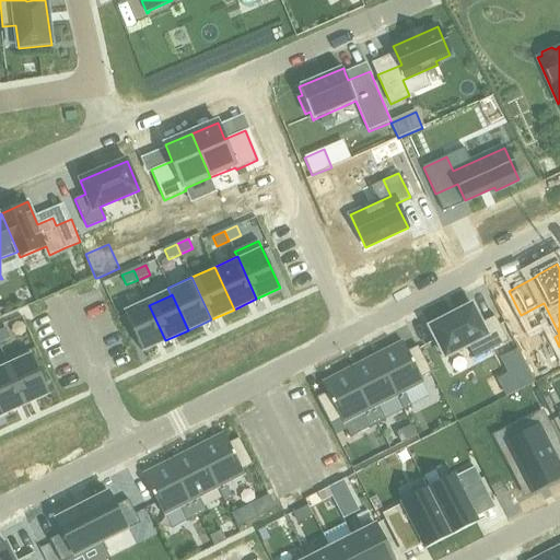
[(147,298),(123,308),(142,351),(165,340),(149,305),(147,298)]
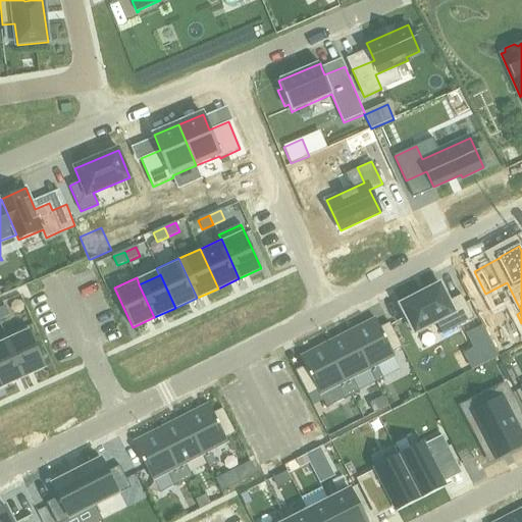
[(439,286),(401,306),(415,332),(435,322),(442,335),(473,319),(462,296),(448,303),(439,286)]
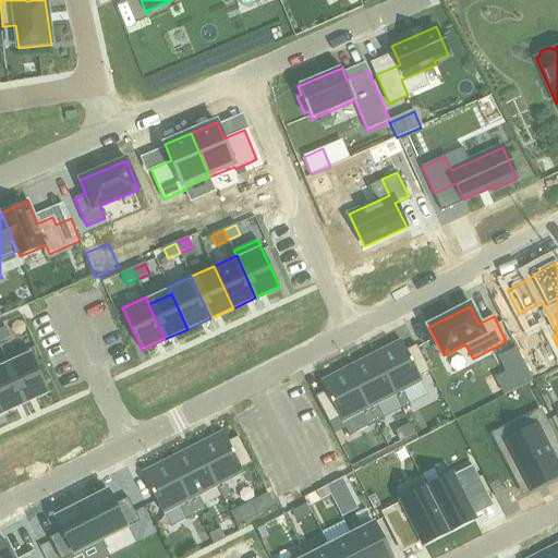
[(5,328),(0,329),(0,341),(10,338),(5,328)]
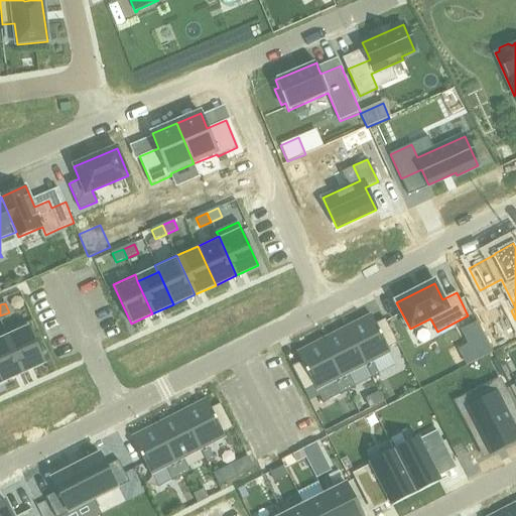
[(371,315),(347,329),(366,366),(372,379),(379,375),(373,363),(390,354),(388,349),(398,344),(386,319),(376,325),(371,315)]
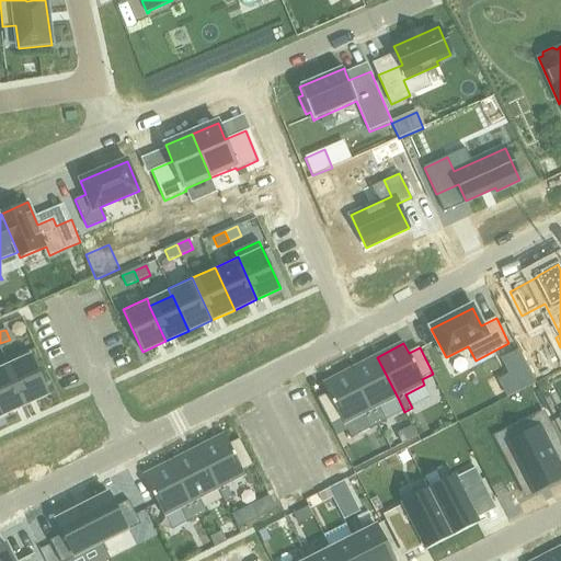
[(516,347),(513,350),(496,357),(504,371),(490,379),(500,399),(530,384),(534,381),(516,347)]
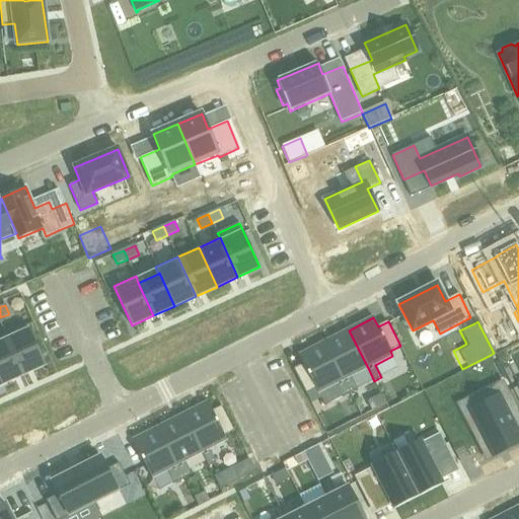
[(27,325),(6,336),(23,375),(46,365),(27,325)]
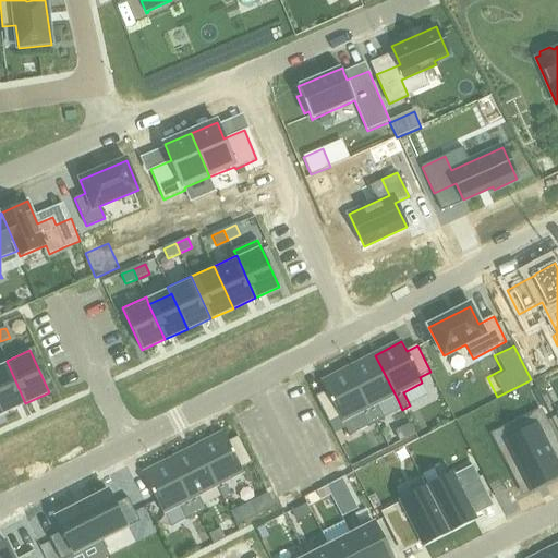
[(375,355),(349,368),(370,410),(376,423),(384,419),(377,405),(396,396),(375,355)]
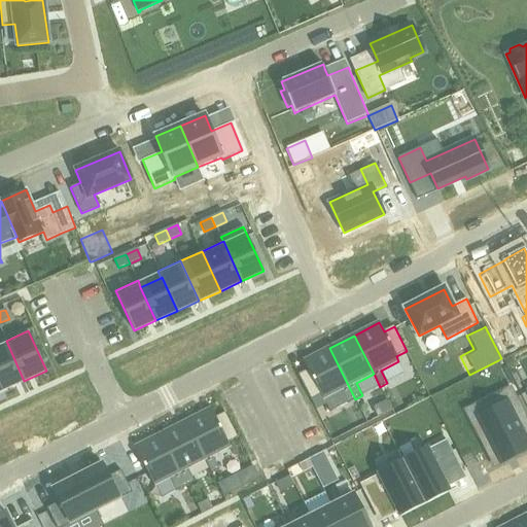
[(6,341),(0,343),(0,384),(3,390),(24,381),(6,341)]
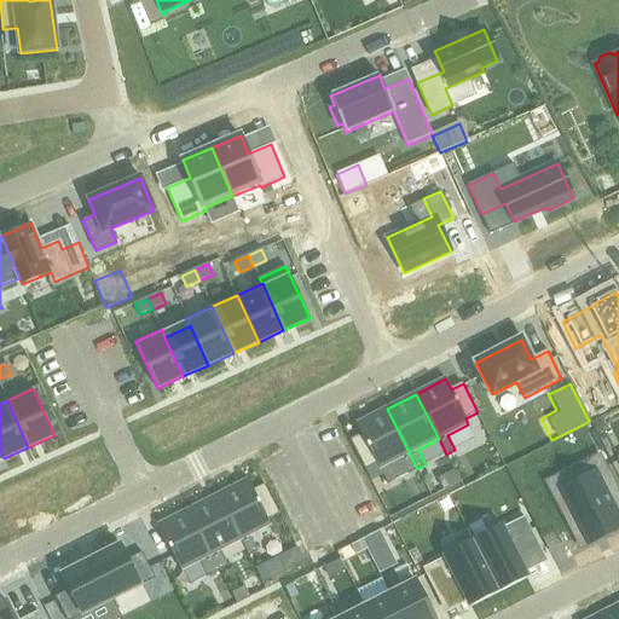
[(362,435),(351,441),(366,470),(377,466),(379,470),(382,475),(387,485),(409,474),(417,469),(410,455),(387,409),(356,424),(362,435)]
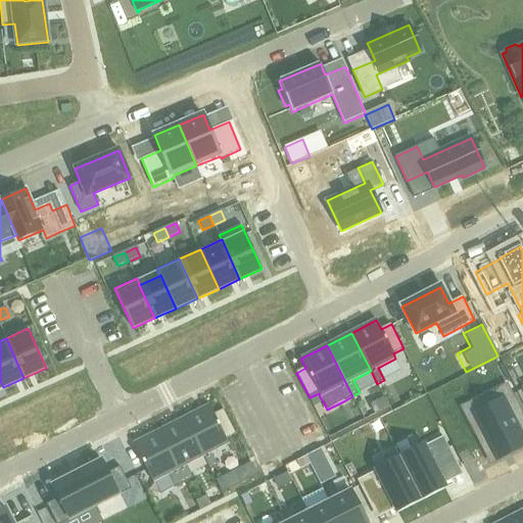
[(475,434),(490,463),(522,446),(522,441),(513,422),(522,416),(522,414),(513,394),(475,414),(483,430),(475,434)]
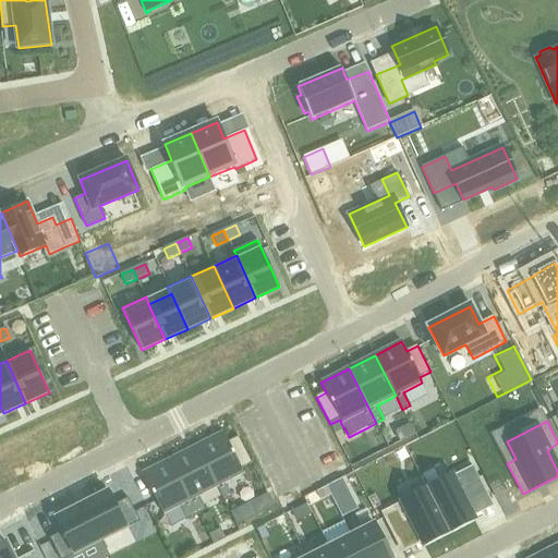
[(395,434),(399,443),(413,435),(409,426),(395,434)]
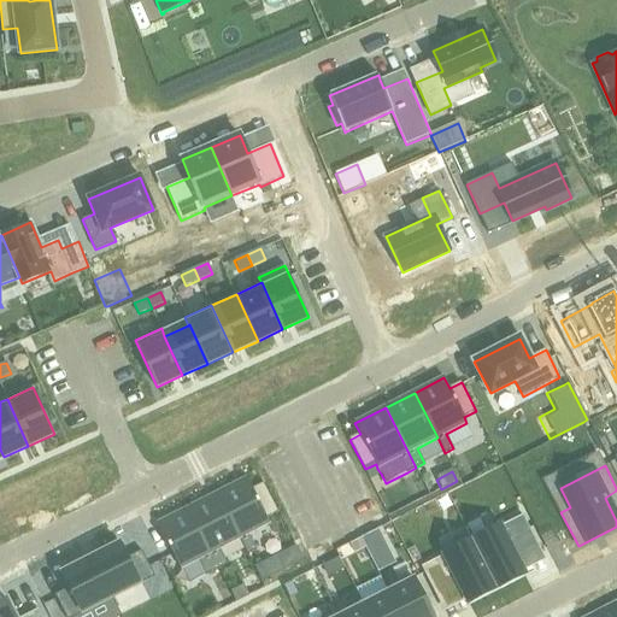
[(246,480),(217,494),(240,539),(248,554),(257,550),(248,535),(269,524),(266,519),(278,512),(264,483),(252,489),(246,480)]
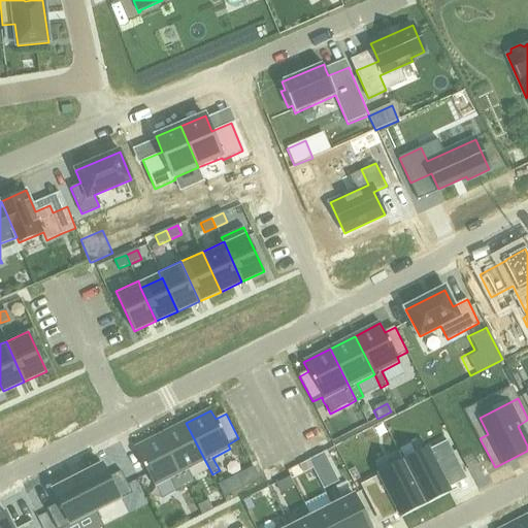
[(186,423),(161,435),(188,487),(195,483),(188,470),(205,461),(186,423)]
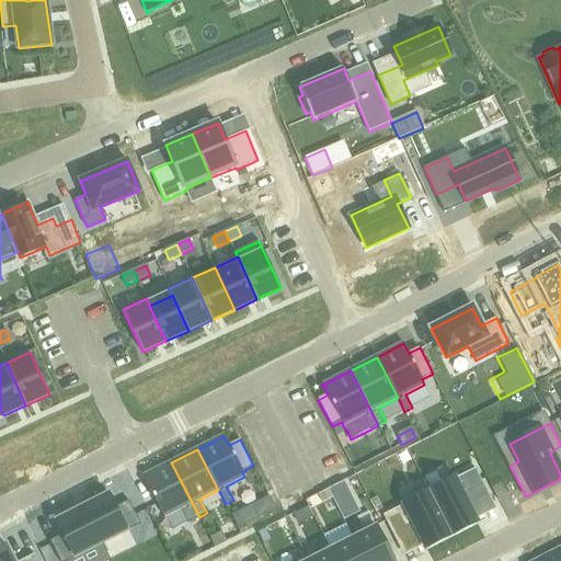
[(171,462),(142,477),(163,518),(180,510),(187,523),(199,517),(171,462)]
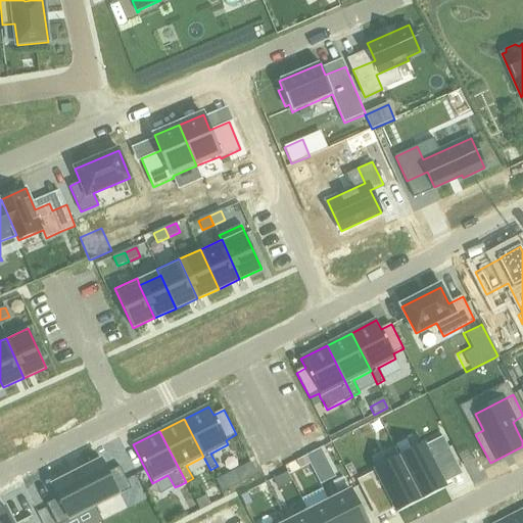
[(400,459),(421,498),(444,486),(436,471),(456,461),(443,437),(400,459)]
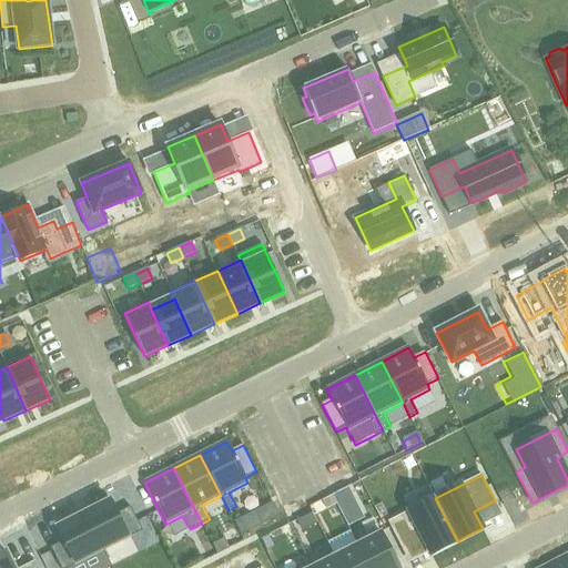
[(364,518),(347,487),(332,496),(336,505),(347,527),(364,518)]
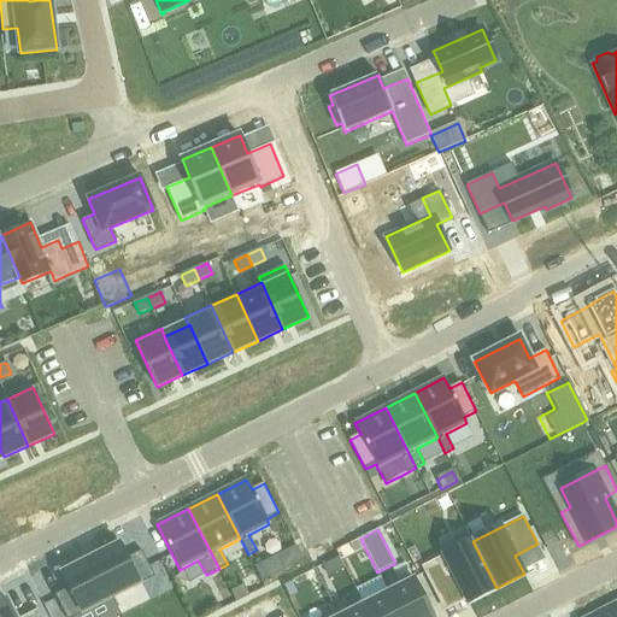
[(497,588),(472,541),(422,568),(436,597),(459,585),(469,603),(497,588)]
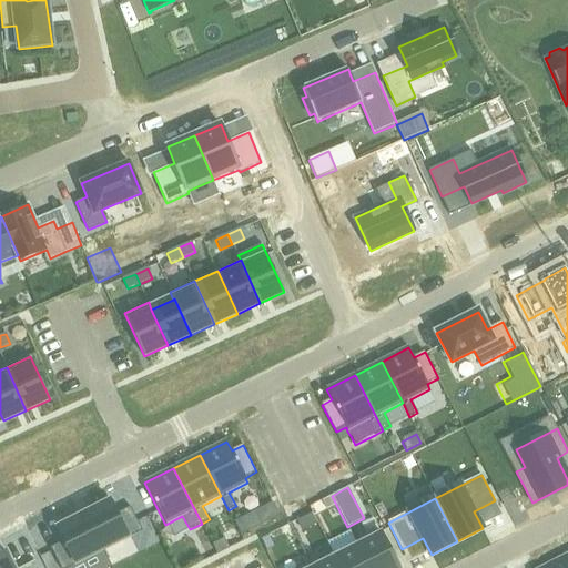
[(110,499),(83,514),(102,550),(142,530),(130,507),(117,514),(110,499)]
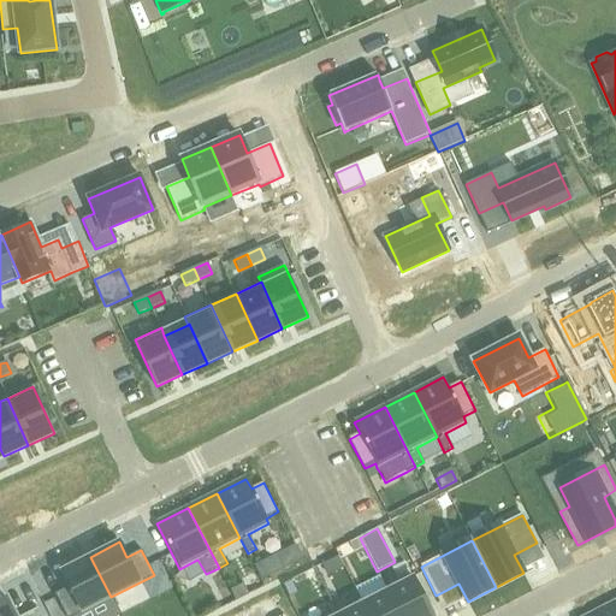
[(261,580),(283,569),(276,556),(255,567),(261,580)]
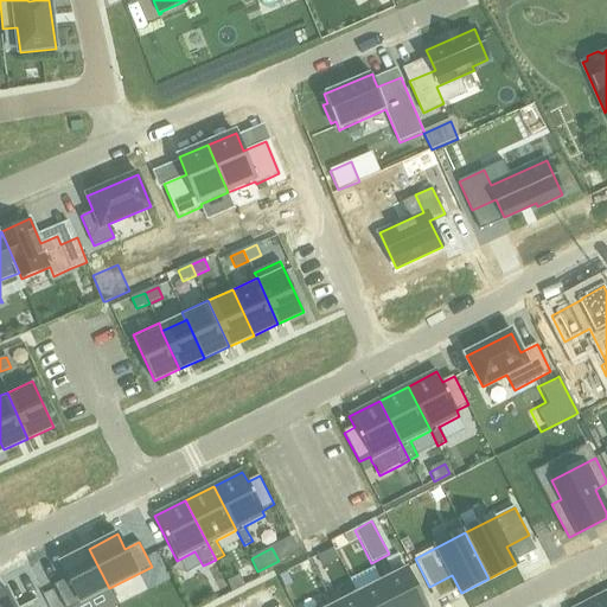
[(323,567),(339,558),(334,548),(318,556),(323,567)]
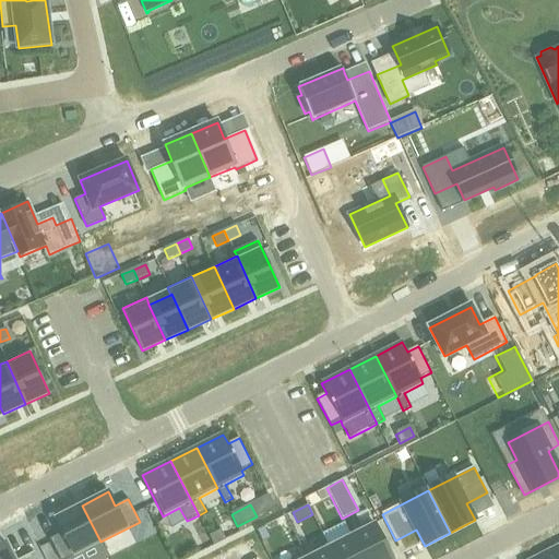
[(63,532),(49,538),(59,558),(68,558),(100,542),(82,506),(56,519),(63,532)]
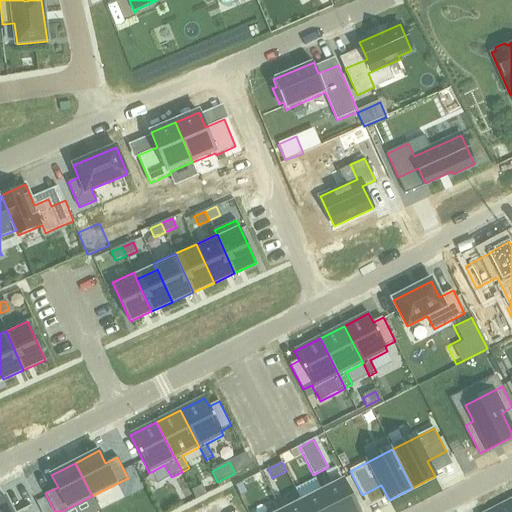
[(357,511),(343,482),(323,493),(332,511),(357,511)]
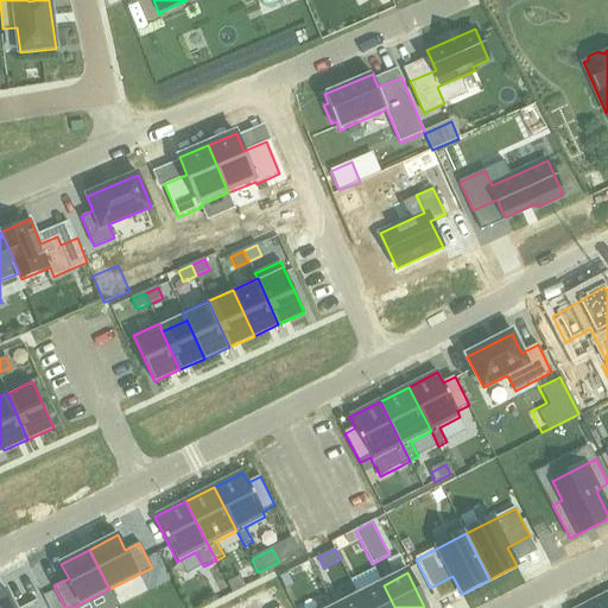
[(233,594),(245,588),(240,577),(227,583),(233,594)]
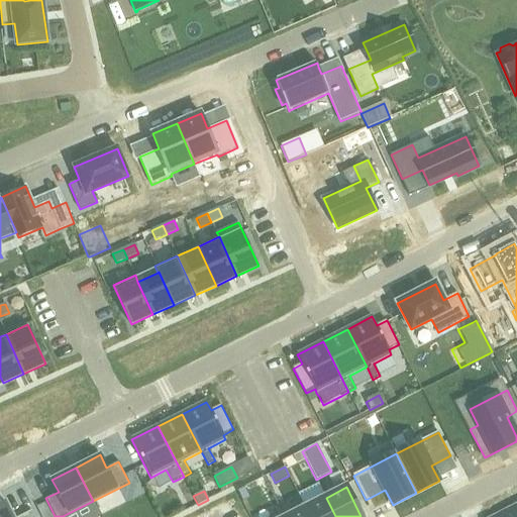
[(309,516),(335,516),(326,498),(305,508),(309,516)]
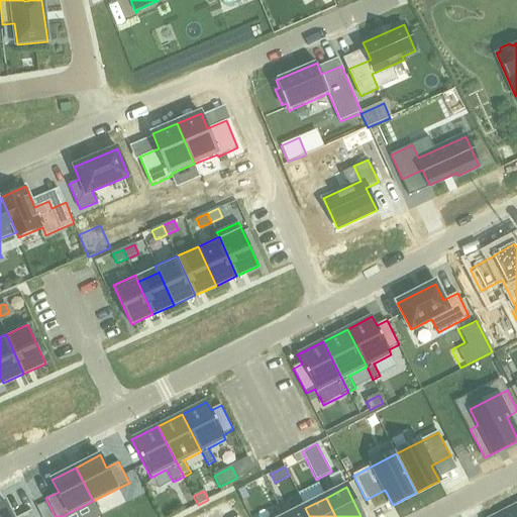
[(13,516),(6,503),(0,506),(0,516),(34,516),(31,511),(19,516),(13,516)]
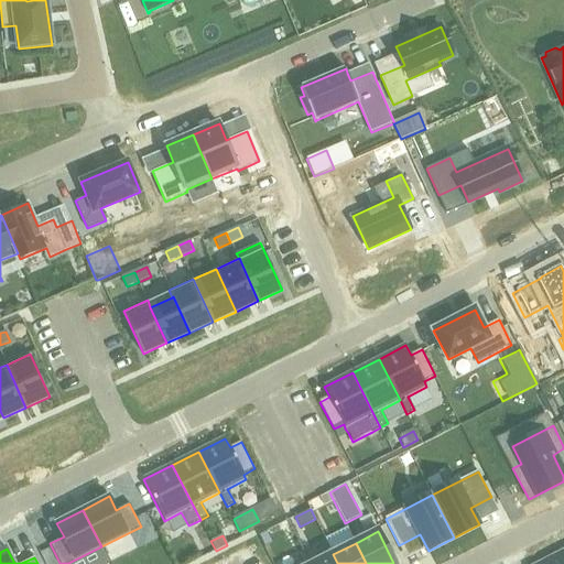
[(563,563),(563,560),(560,552),(534,563),(563,563)]
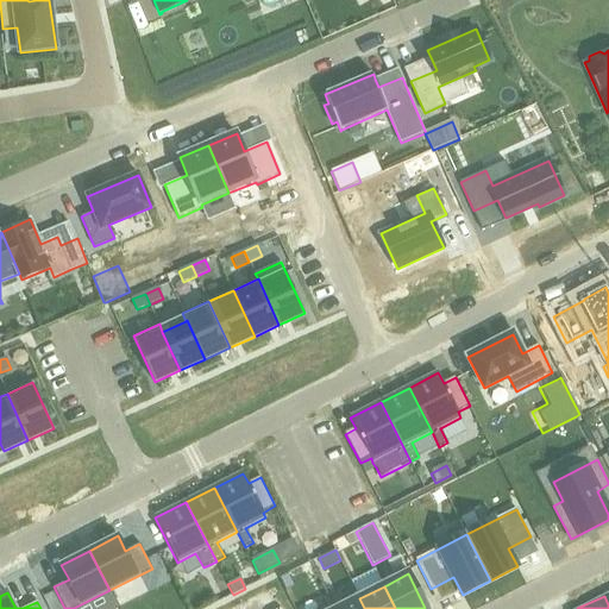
[(364,608),(359,598),(338,608),(364,608)]
